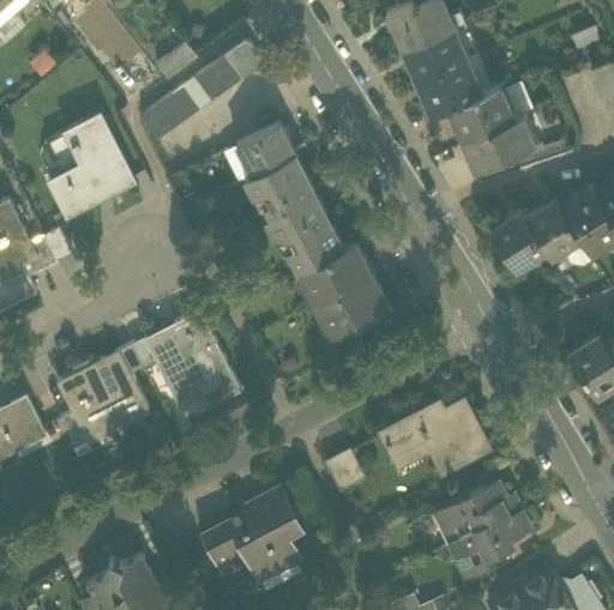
[(0,0),(0,18),(11,10),(20,0),(0,0)]
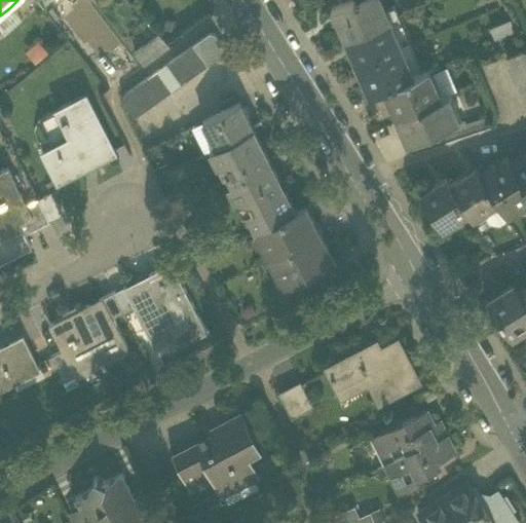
[(36,0),(44,9),(57,0),(36,0)]
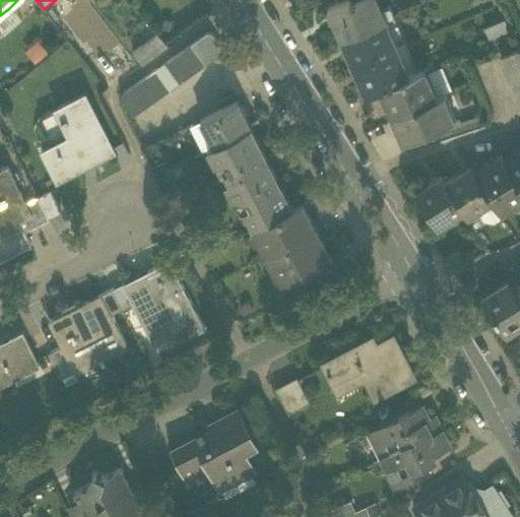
[(327,12),(341,43),(343,42),(384,24),(380,14),(374,0),(347,0),(349,3),(327,12)]
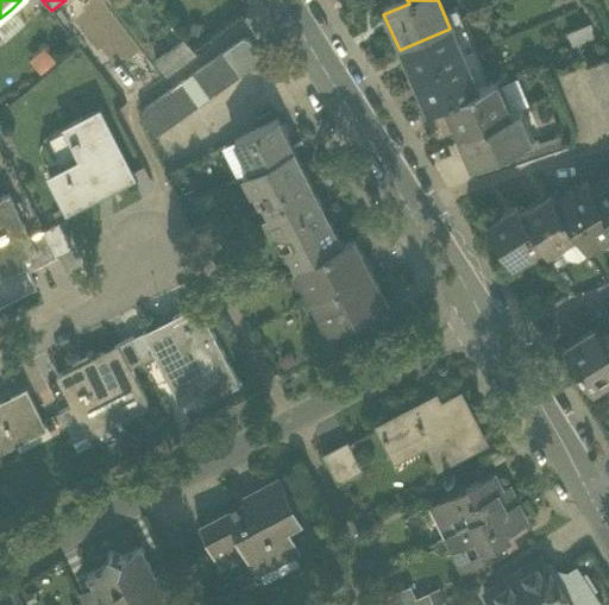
[(11,10),(0,18),(0,37),(5,43),(25,25),(11,10)]
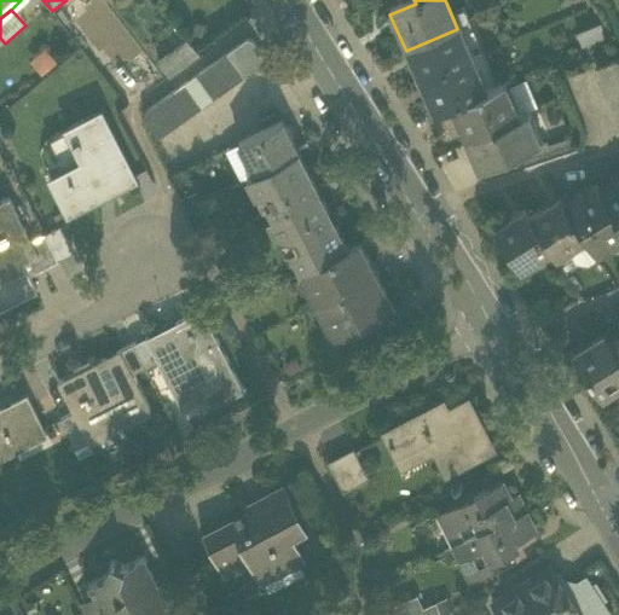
[(463,11),(452,17),(457,29),(460,28),(469,24),(463,11)]
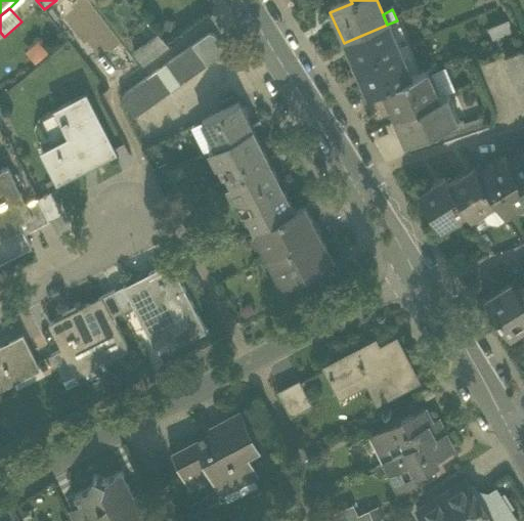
[(356,72),(357,71),(401,52),(389,24),(387,25),(346,42),(350,53),(348,54),(356,72)]
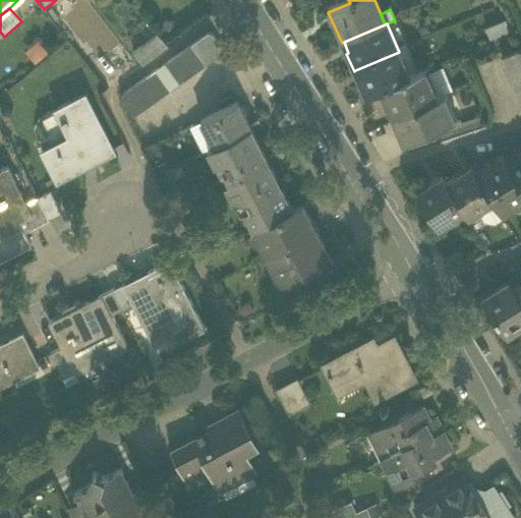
[(493,34),(496,43),(505,40),(510,37),(506,29),(493,34)]
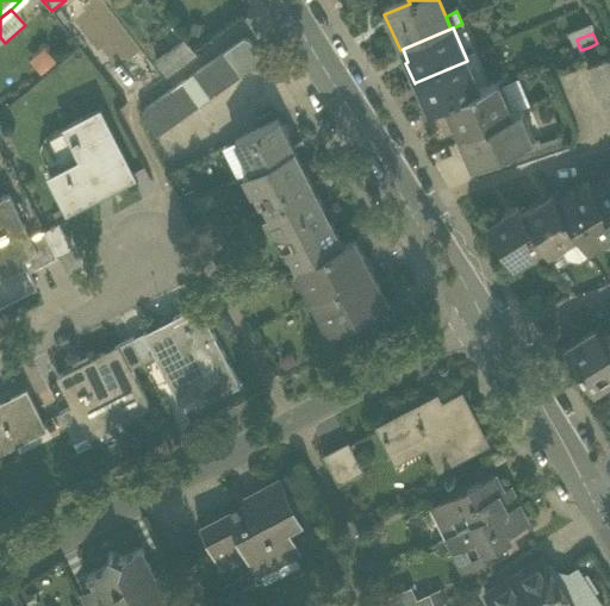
[(236,47),(236,48),(235,48),(225,55),(215,62),(211,64),(205,70),(194,77),(184,85),(176,89),(173,93),(162,100),(151,107),(143,113),(142,118),(157,138),(168,131),(179,124),(179,123),(190,116),(200,108),(211,101),(221,93),(228,88),(231,86),(242,77),(253,70),(263,63),(249,43),(244,42),(236,47)]
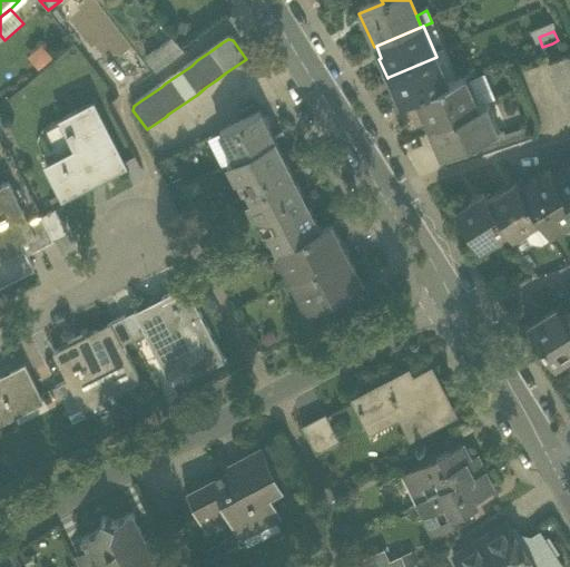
[(147,59),(156,72),(184,52),(173,40),(147,59)]
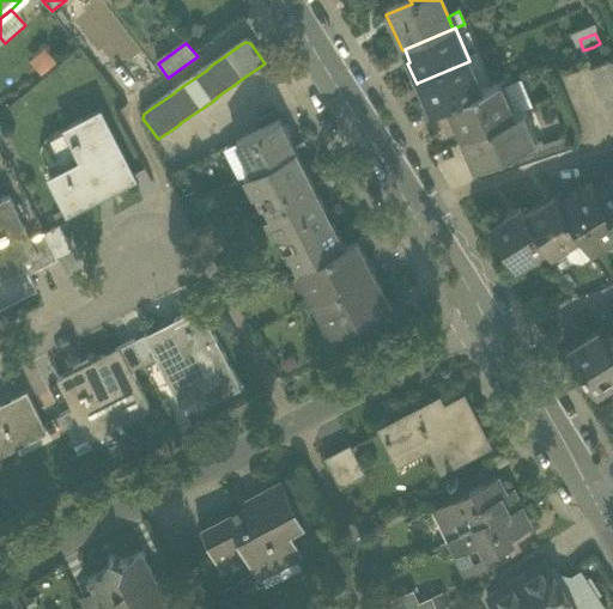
[(58,65),(44,50),(29,64),(41,78),(58,65)]
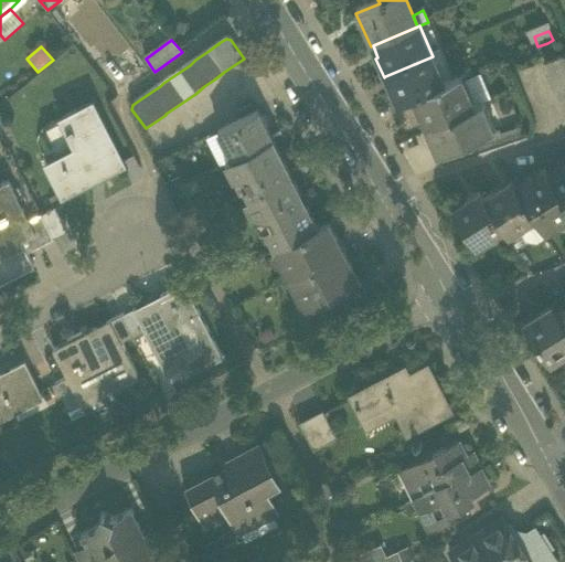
[(396,107),(412,101),(445,86),(433,56),(385,76),(391,89),(388,91),(396,107)]
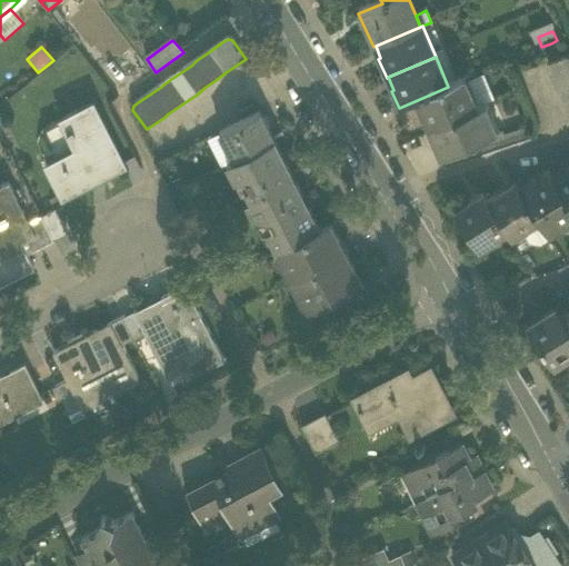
[(568,57),(548,67),(563,102),(568,116),(568,117),(568,57)]
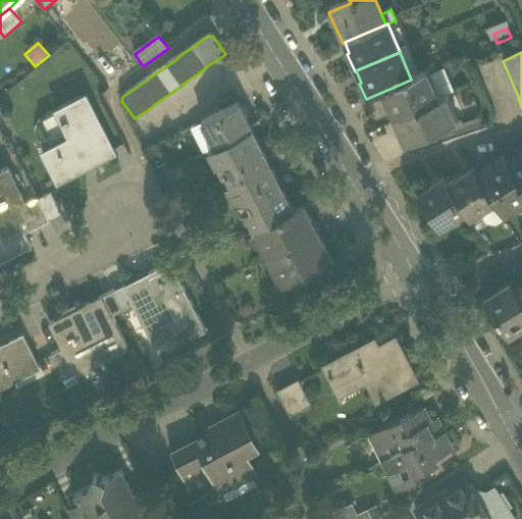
[(380,93),(393,121),(437,102),(425,73),(411,80),(380,93)]
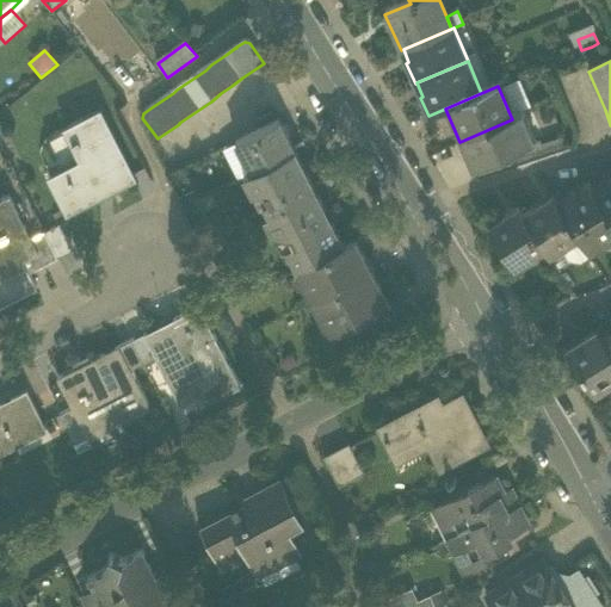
[(50,180),(68,215),(134,181),(99,113),(66,131),(74,148),(80,146),(88,161),(82,165),(50,180)]
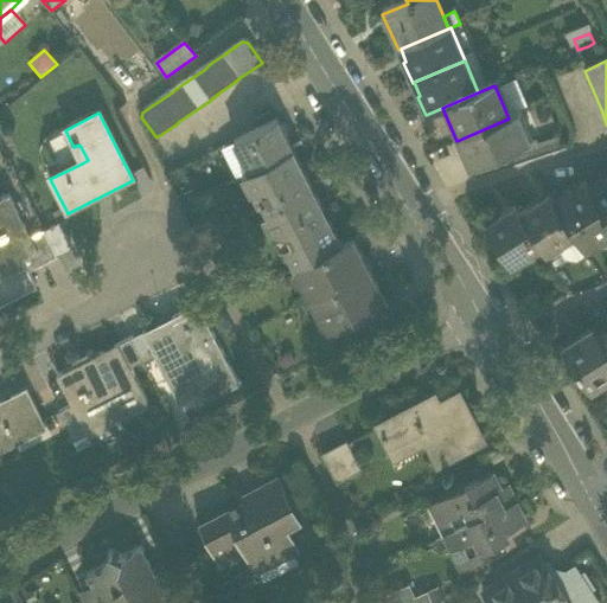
[(517,115),(509,119),(457,141),(470,171),(530,145),(517,115)]
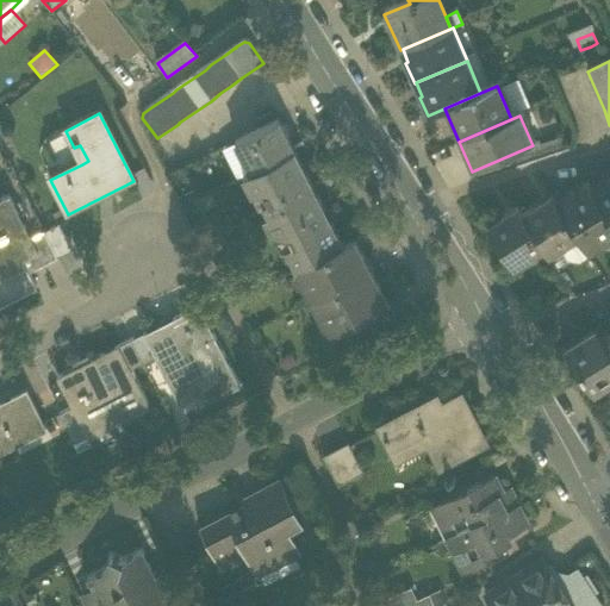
[(236,143),(251,173),(294,151),(279,120),(236,143)]
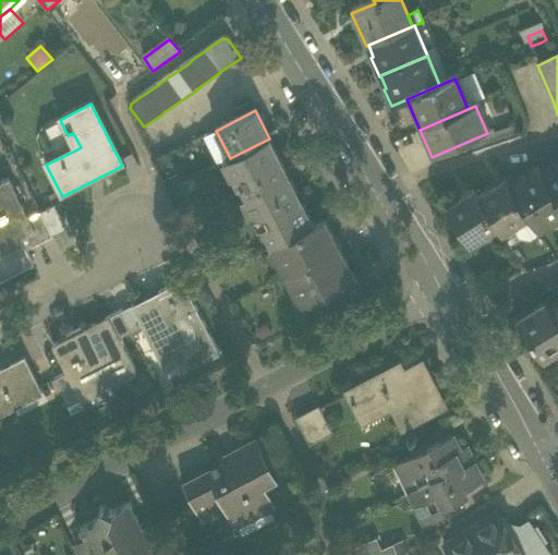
[(512,132),(494,139),(497,146),(514,141),(512,132)]
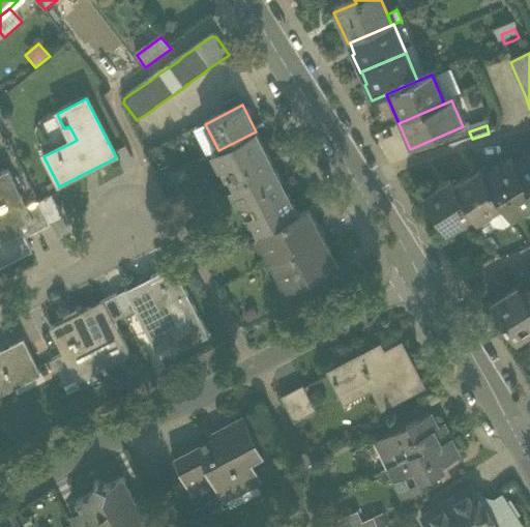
[(69,126),(64,128),(71,143),(77,140),(69,126)]
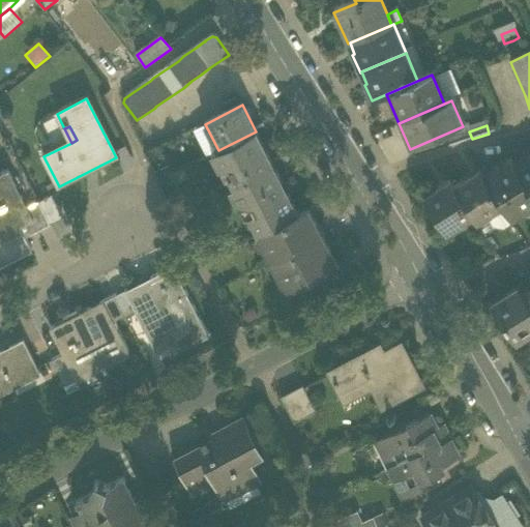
[(448,147),(472,139),(469,132),(468,128),(445,139),(448,147)]
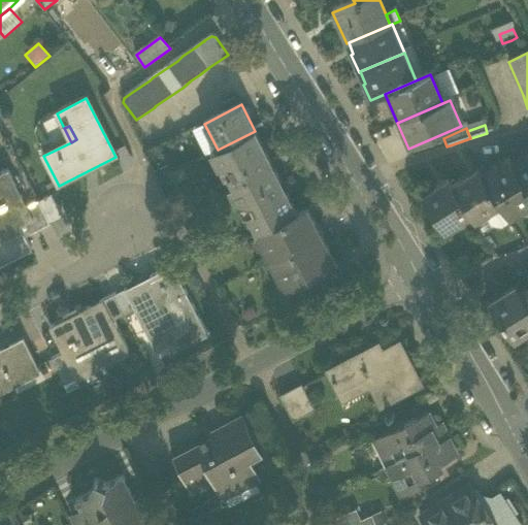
[(257,234),(260,232),(296,214),(255,131),(218,150),(211,153),(219,168),(231,168),(235,174),(230,176),(235,187),(230,189),(238,204),(254,205),(257,211),(249,216),(257,234)]
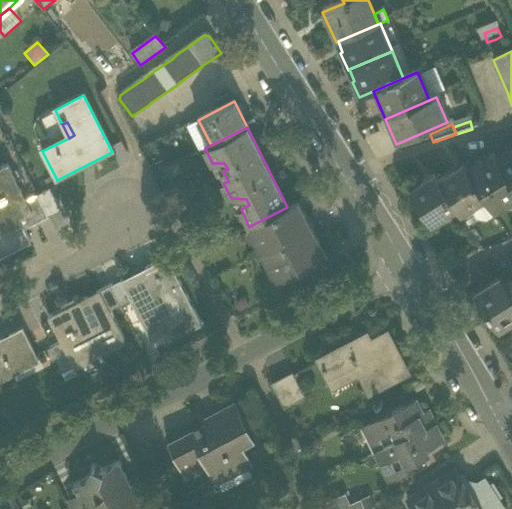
[(511,154),(498,163),(511,185),(511,154)]
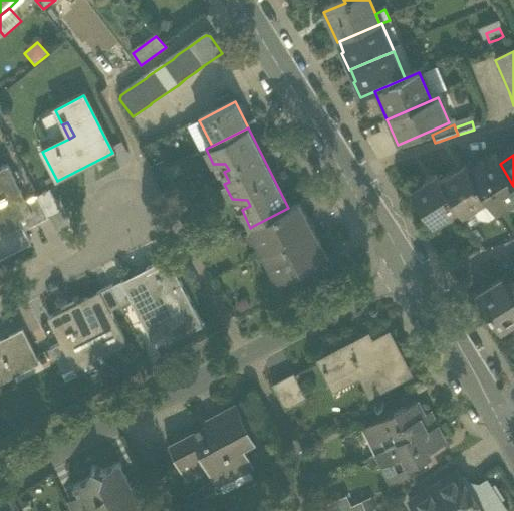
[(492,208),(513,194),(513,186),(500,164),(495,157),(470,172),(488,201),(492,208)]
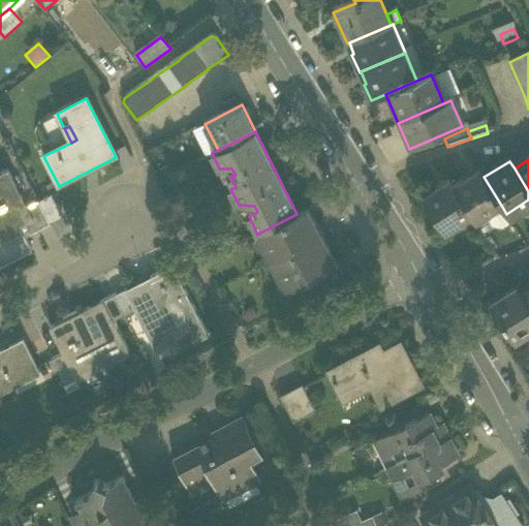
[(0,266),(32,250),(25,237),(39,229),(28,207),(9,171),(0,175),(0,266)]
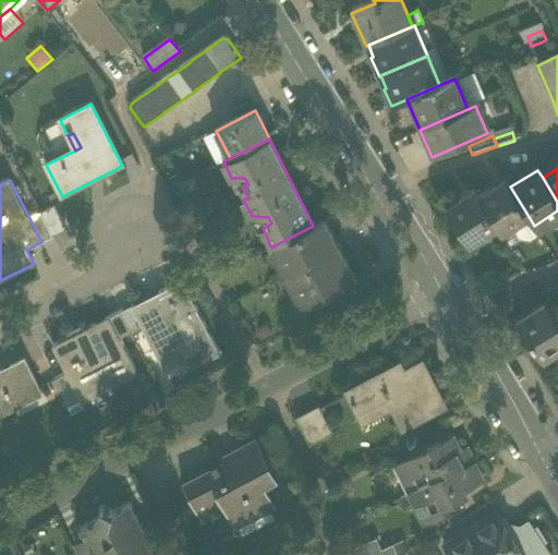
[(502,236),(516,228),(530,218),(510,186),(506,181),(478,198),(498,230),(502,236)]
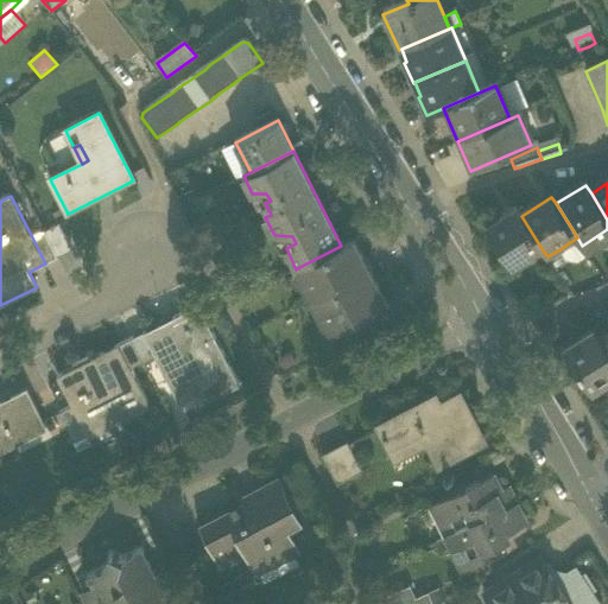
[(513,269),(543,250),(521,216),(517,208),(487,227),(513,269)]
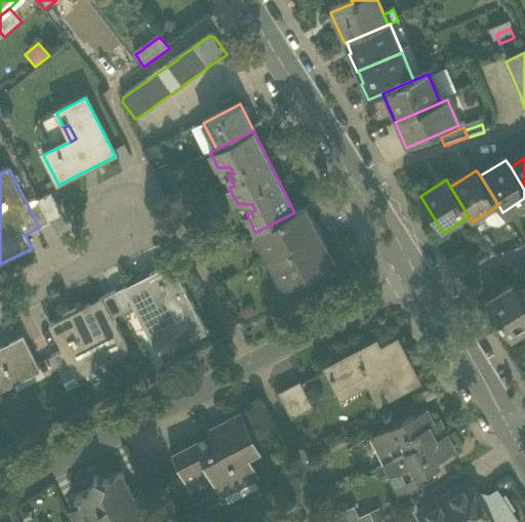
[(52,194),(38,200),(49,223),(63,215),(52,194)]
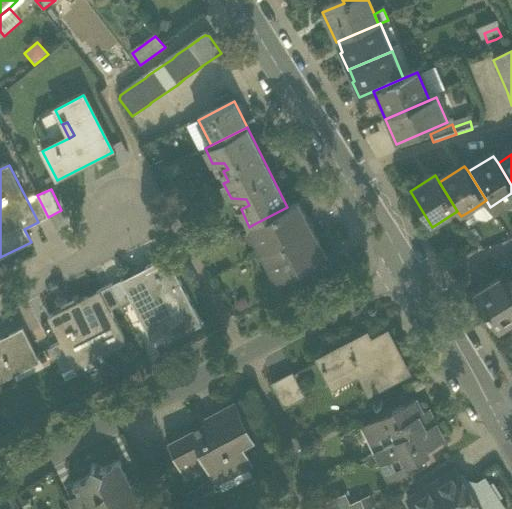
[(511,193),(490,207),(493,211),(511,198),(511,193)]
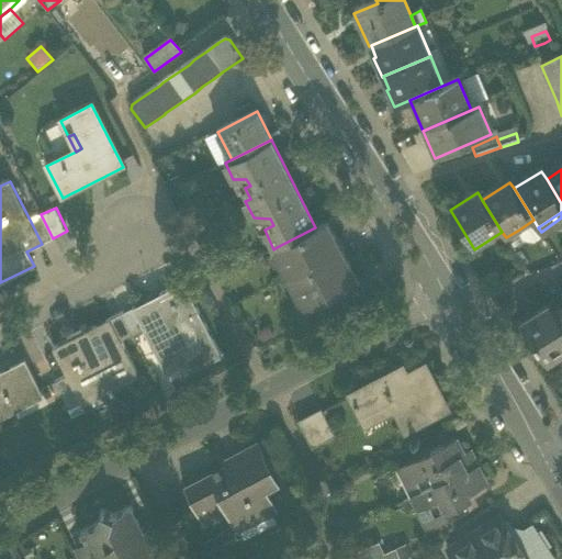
[(42,244),(53,238),(41,214),(30,220),(42,244)]
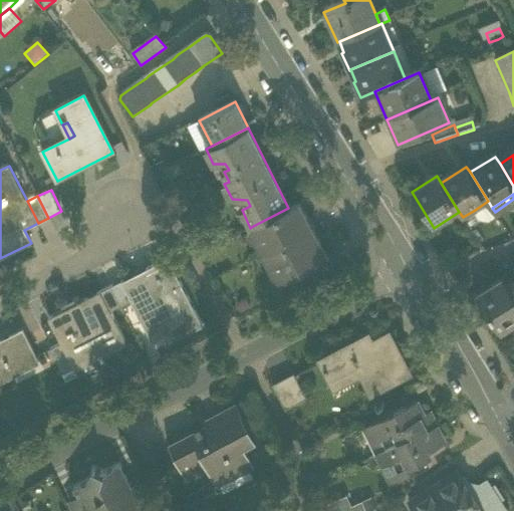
[(492,208),(488,201),(475,210),(480,217),(487,219),(496,214),(495,212),(492,208)]
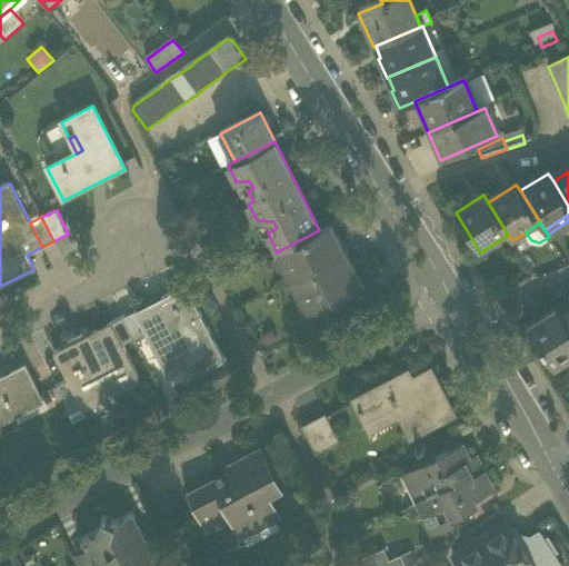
[(280,250),(295,280),(346,255),(331,225),(319,230),(280,250)]
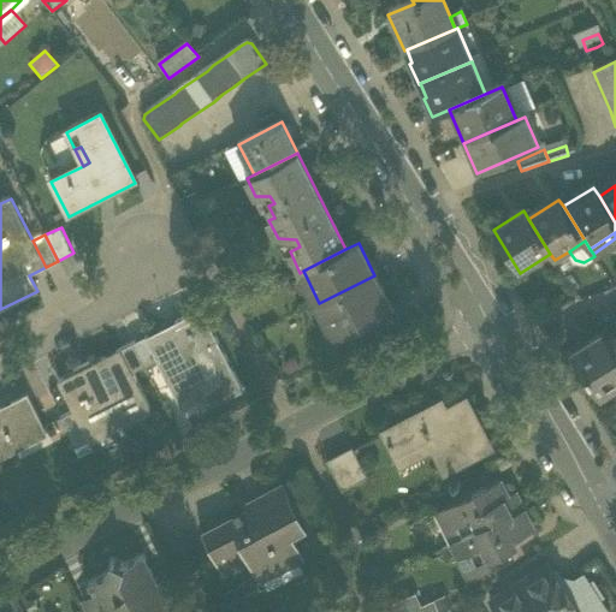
[(391,308),(374,275),(319,303),(336,336),(391,308)]
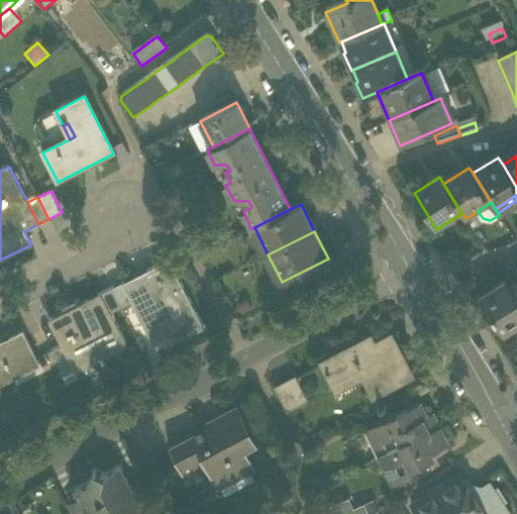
[(166,327),(174,342),(202,328),(168,261),(146,272),(148,275),(125,286),(123,283),(121,284),(132,306),(147,336),(166,327)]
